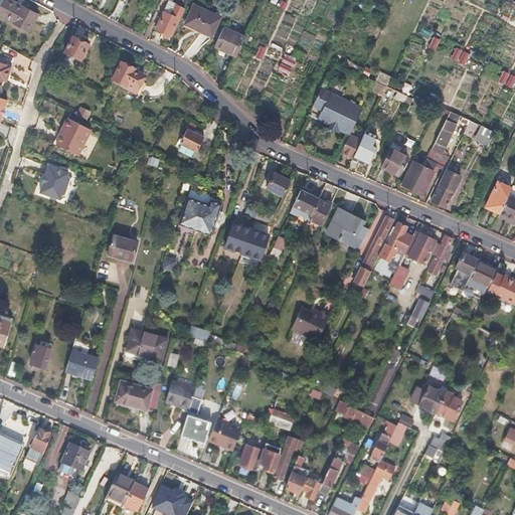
[(12,0),(3,0),(0,5),(0,18),(27,32),(37,13),(29,8),(12,0)]
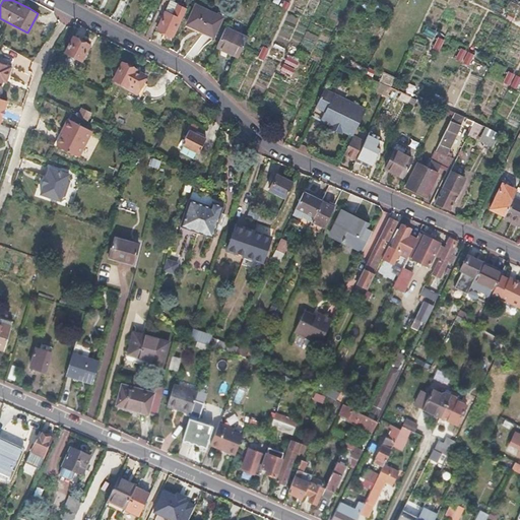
[(186,9),(169,1),(155,29),(159,31),(165,34),(166,37),(170,39),(179,18),(181,19),(186,9)]
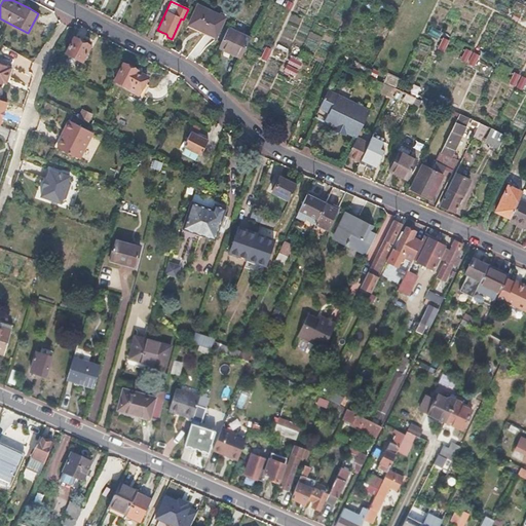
[(224,19),(197,5),(188,25),(201,32),(215,38),(224,19)]
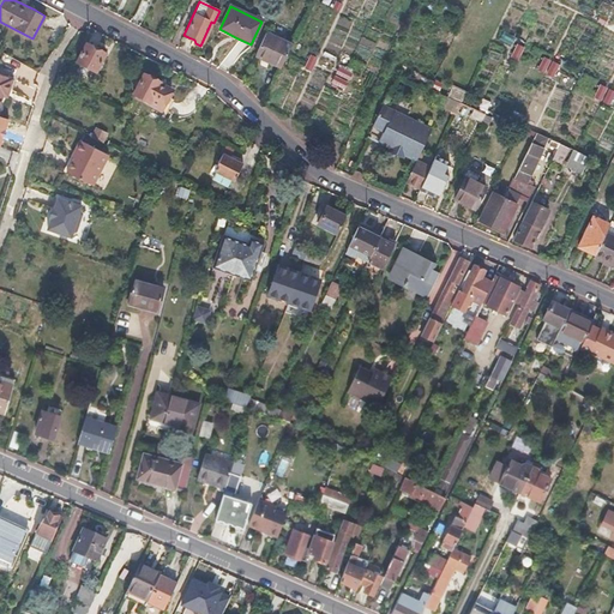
[(453,36),(441,30),(435,42),(447,49),(453,36)]
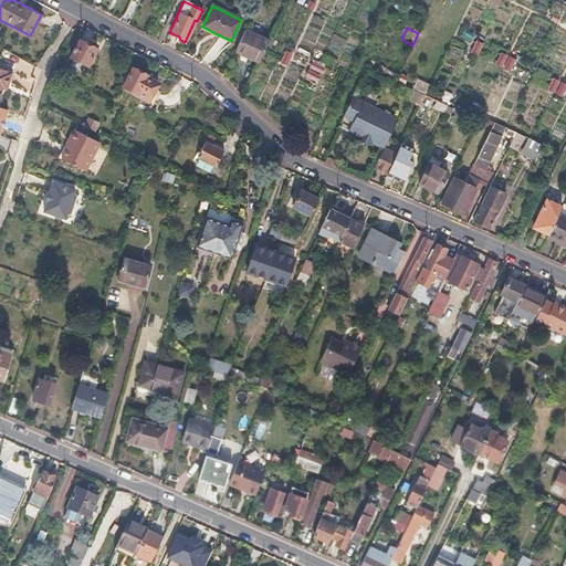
[(270,41),(245,30),(236,51),(241,53),(247,56),(248,52),(261,58),(270,41)]
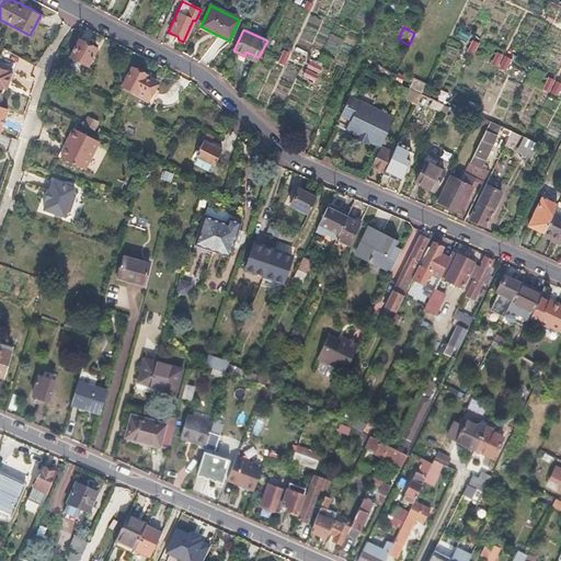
[(77,44),(71,41),(63,54),(70,57),(69,58),(87,67),(95,48),(88,44),(79,41),(77,44)]
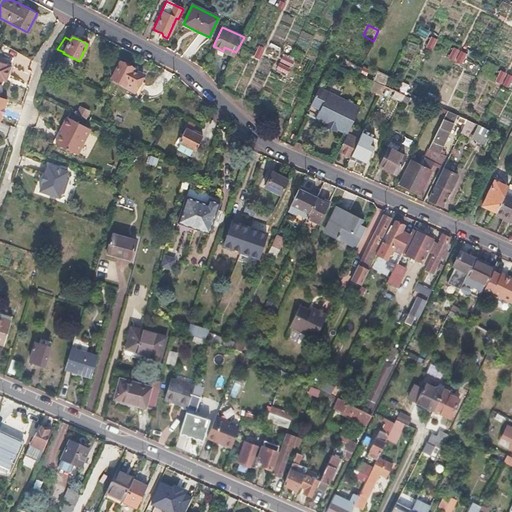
[(438,39),(433,37),(427,48),(432,51),(438,39)]
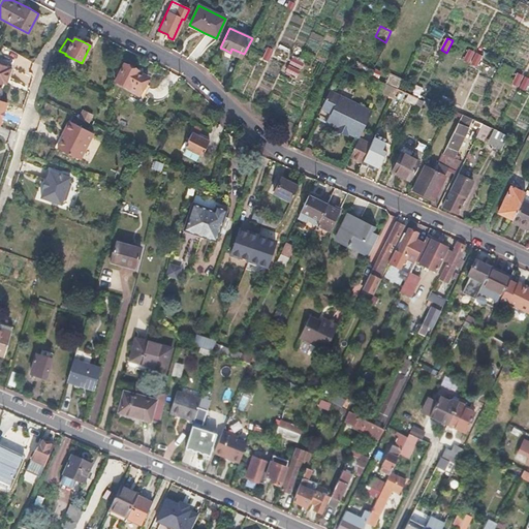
[(274,50),(270,47),(263,59),(269,61),(274,50)]
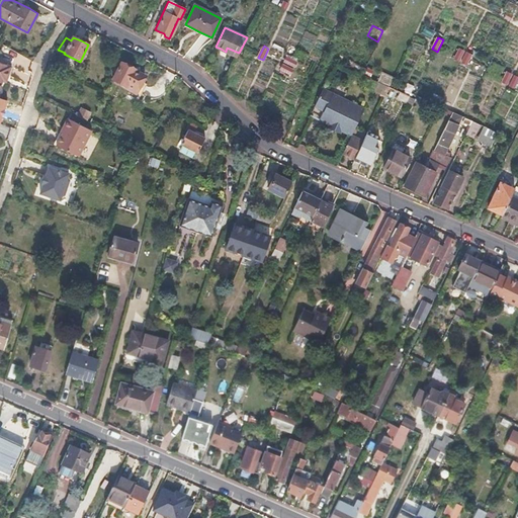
[(465,50),(460,48),(455,59),(460,62),(465,50)]
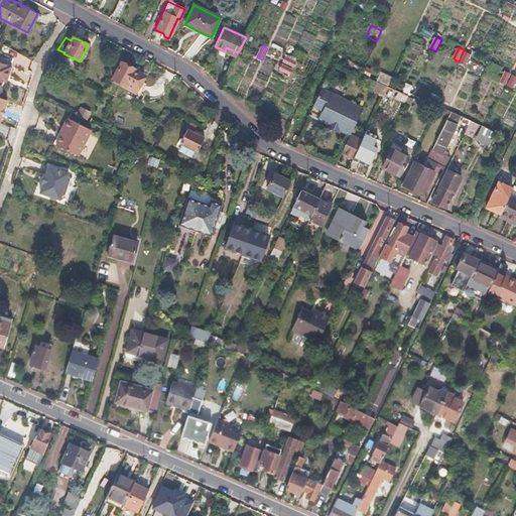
[(471,53),(466,51),(461,62),(466,65),(471,53)]
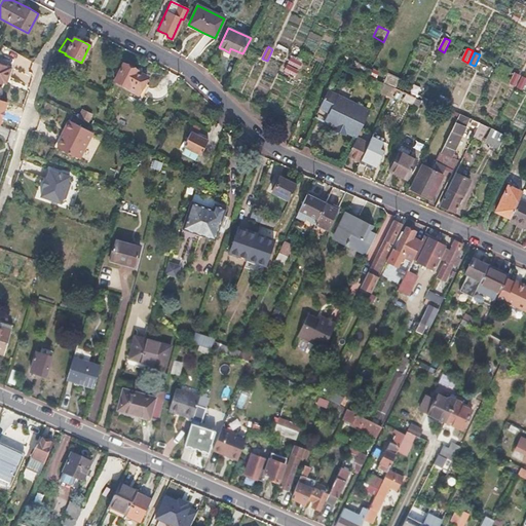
[(302,64),(291,58),(288,64),(299,69),(302,64)]
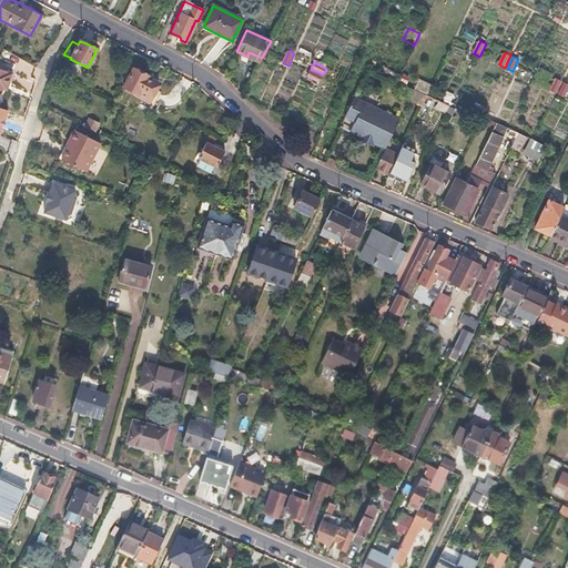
[(6,90),(8,83),(10,79),(11,73),(0,69),(0,93),(2,89),(6,90)]
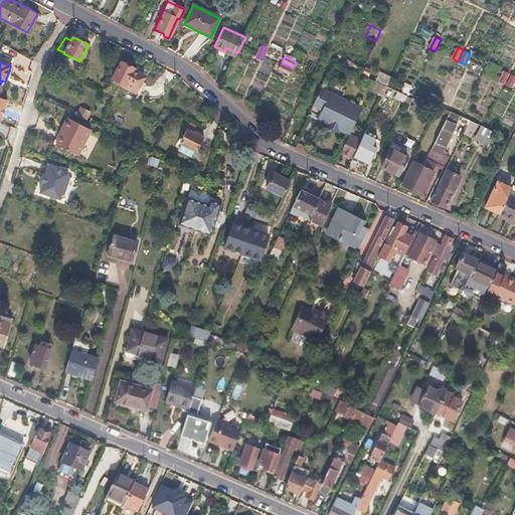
[(128,65),(121,62),(112,79),(125,87),(124,89),(135,95),(144,78),(133,72),(135,69),(128,65)]
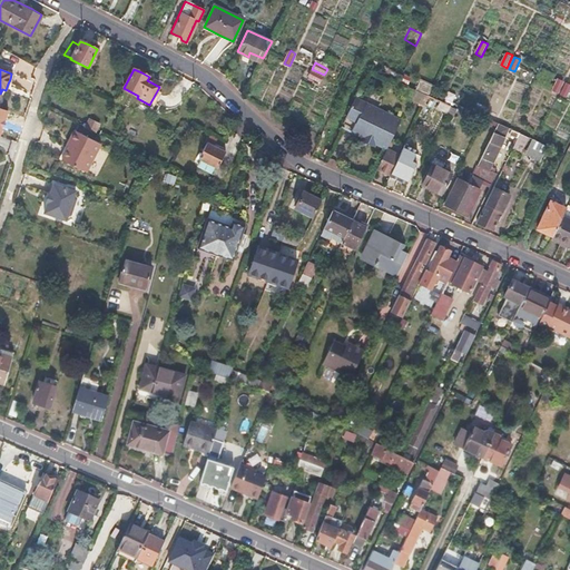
[(323,77),(311,71),(308,77),(321,82),(323,77)]
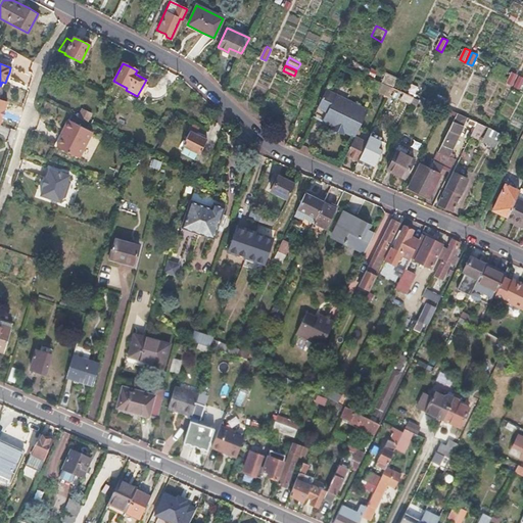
[(518,75),(513,72),(508,84),(513,86),(518,75)]
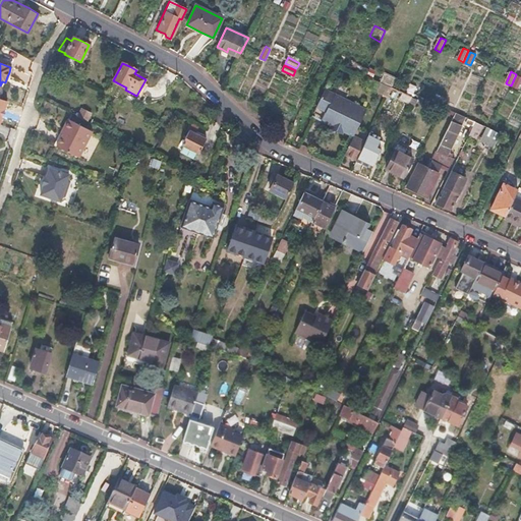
[(379,81),(372,78),(368,87),(374,91),(379,81)]
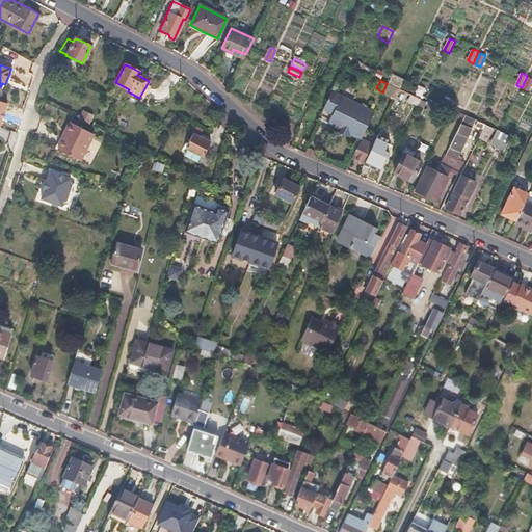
[(398,88),(387,83),(382,92),(394,98),(395,96),(398,88)]
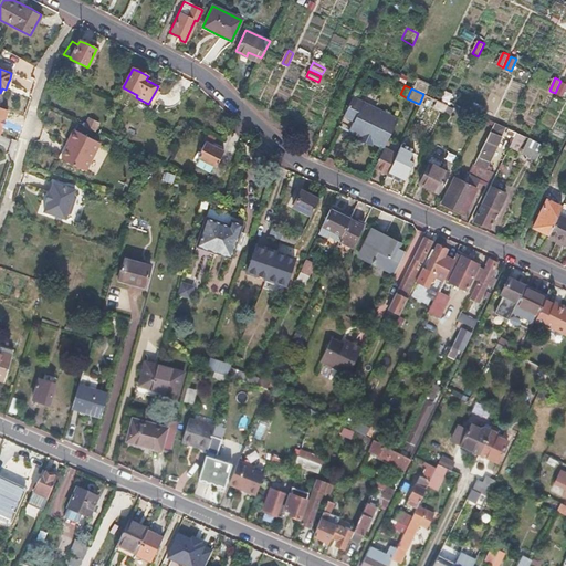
[(423,94),(420,102),(443,113),(447,105),(423,94)]
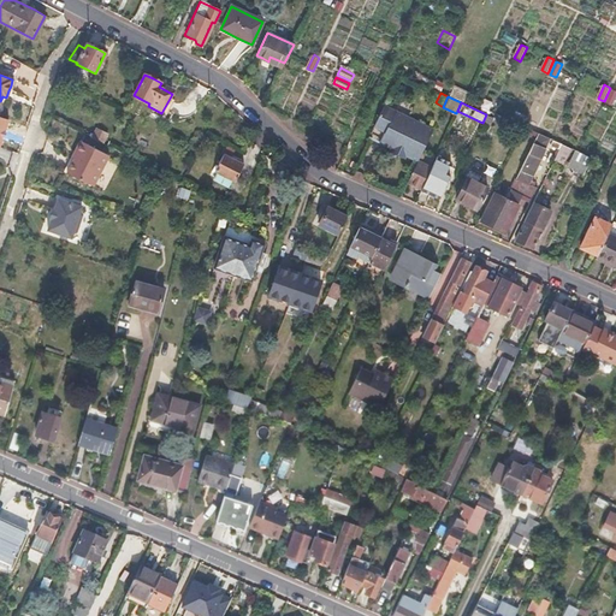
[(432,129),(397,111),(384,104),(374,126),(385,131),(380,142),(400,150),(416,161),(432,129)]
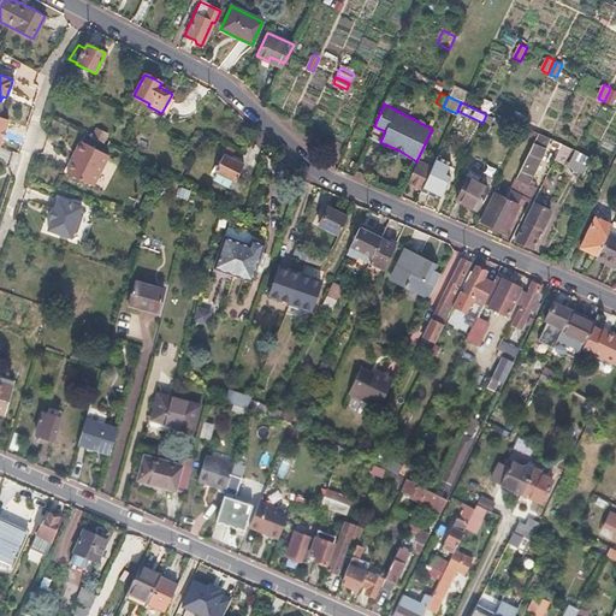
[(105,135),(93,130),(89,138),(100,143),(100,144),(105,135)]
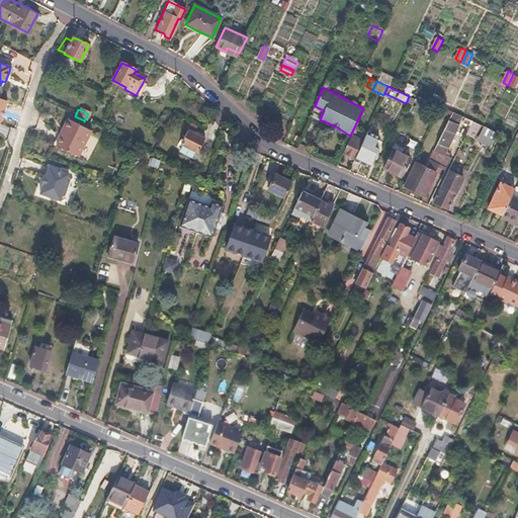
[(451,158),(444,155),(453,136),(462,117),(454,113),(437,151),(433,150),(429,158),(446,168),(451,158)]
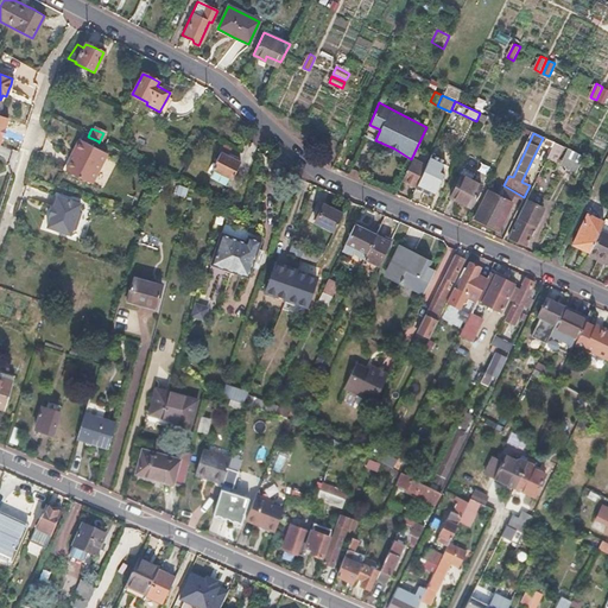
[(105,153),(96,149),(76,139),(73,147),(68,156),(71,157),(64,171),(89,183),(105,153)]
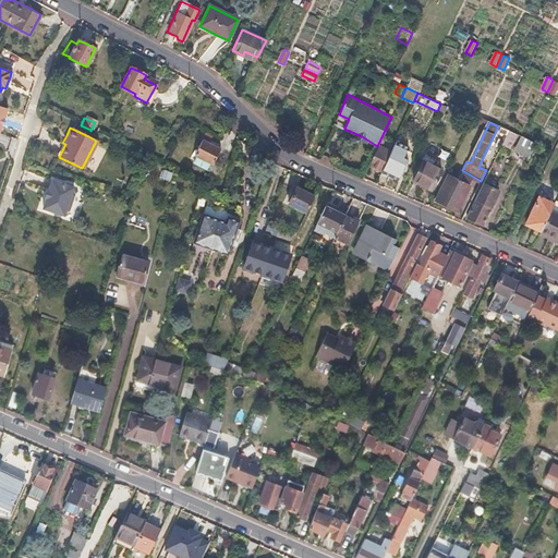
[(512,146),(517,131),(508,129),(504,145),(512,146)]
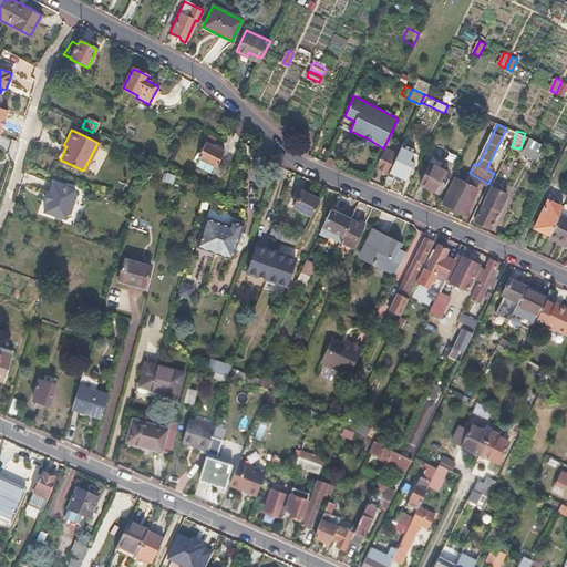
[(544,145),(529,138),(523,154),(537,161),(544,145)]
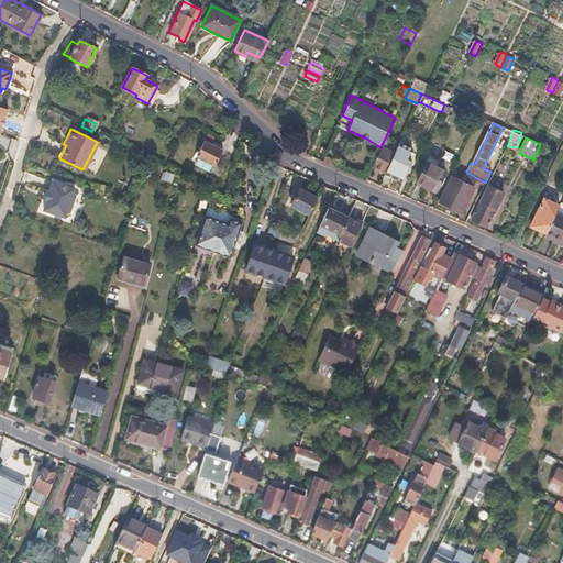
[(213,147),(202,142),(196,158),(217,167),(223,152),(213,147)]
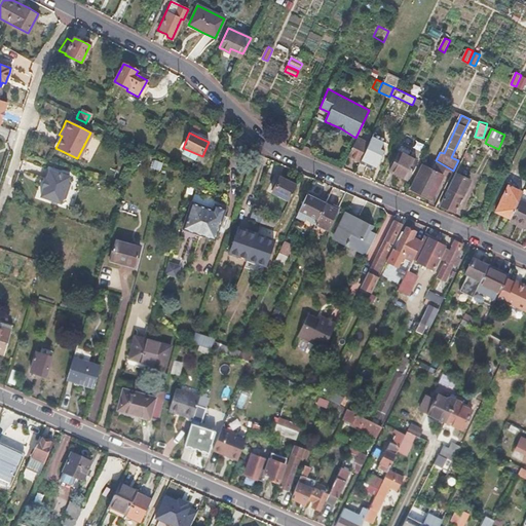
[(372,134),(368,143),(359,162),(366,166),(374,170),(383,151),(379,149),(383,139),(372,134)]
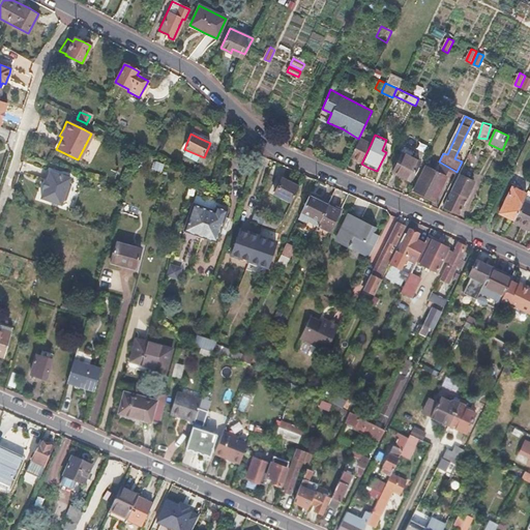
[(371,144),(358,139),(349,158),(355,162),(361,164),(371,144)]
